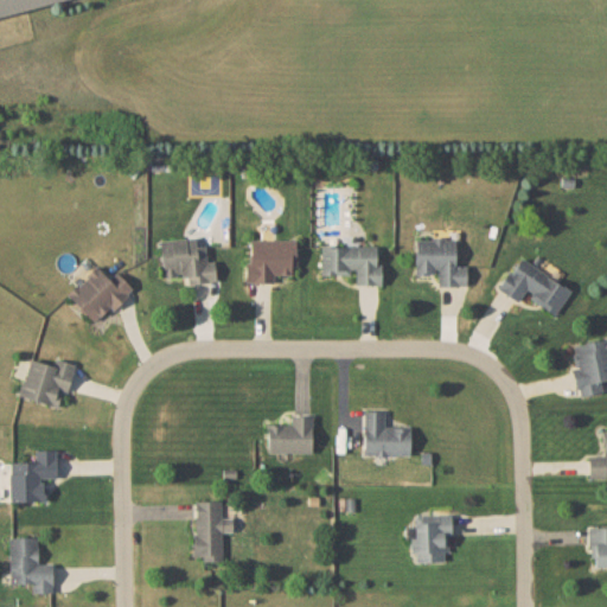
[(160,238),(163,276),(187,275),(187,282),(216,281),(215,260),(206,261),(206,244),(196,246),(196,237),(160,238)]
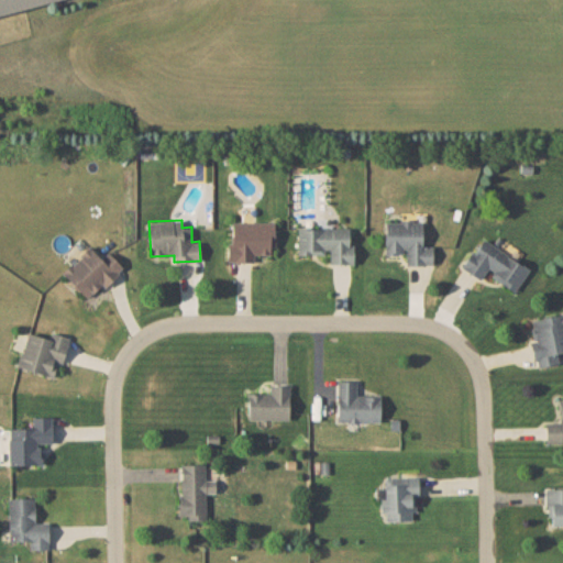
[(385,253),(406,253),(406,264),(432,265),(432,245),(422,245),(422,220),(385,220),(385,253)]
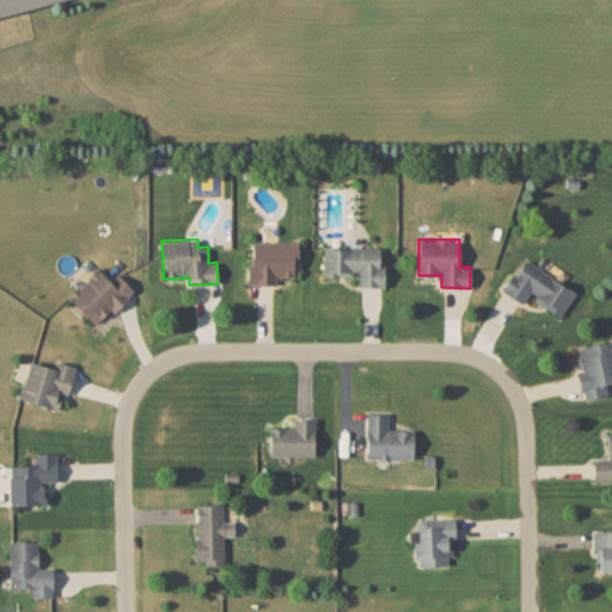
[(275,285),(275,276),(297,276),(297,242),(250,240),(250,283),(275,285)]
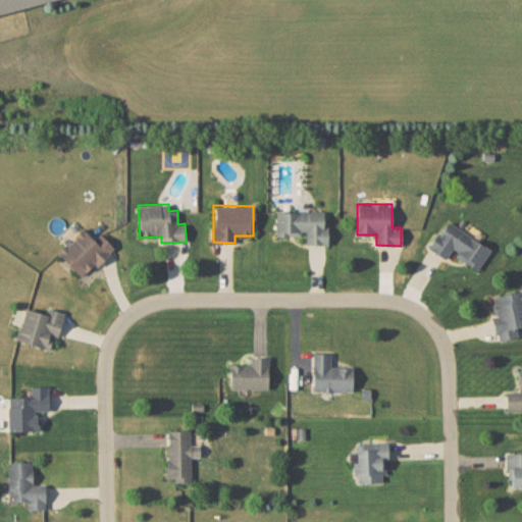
[(306,245),(328,244),(327,226),(323,226),(323,211),(276,212),(276,235),(306,235),(306,245)]
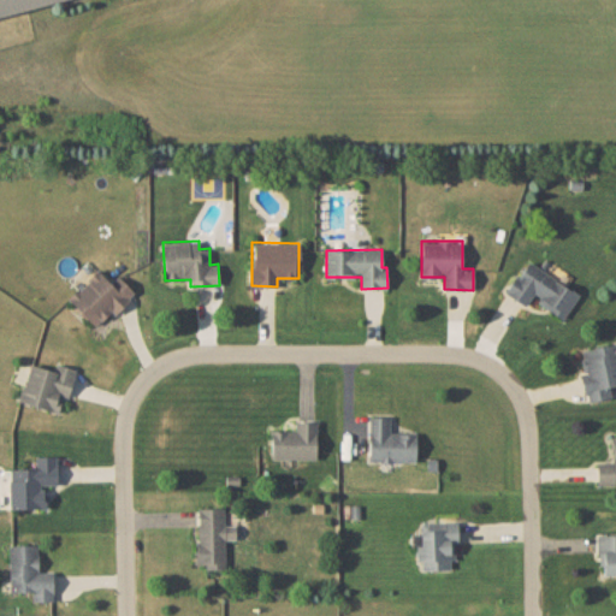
[(563,319),(579,294),(526,260),(505,294),(528,307),(533,300),(563,319)]
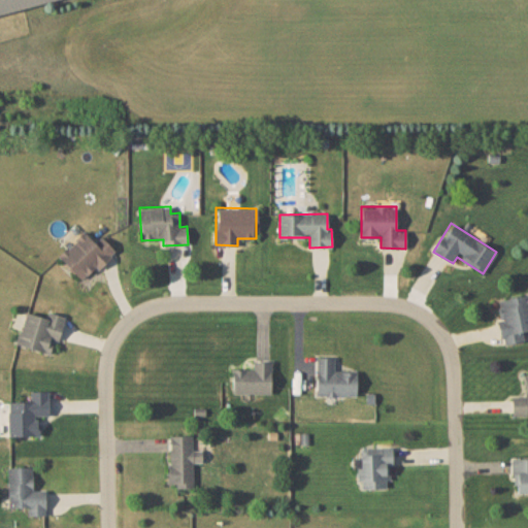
[(98,269),(116,251),(101,236),(95,242),(83,230),(58,257),(81,279),(95,265),(98,269)]
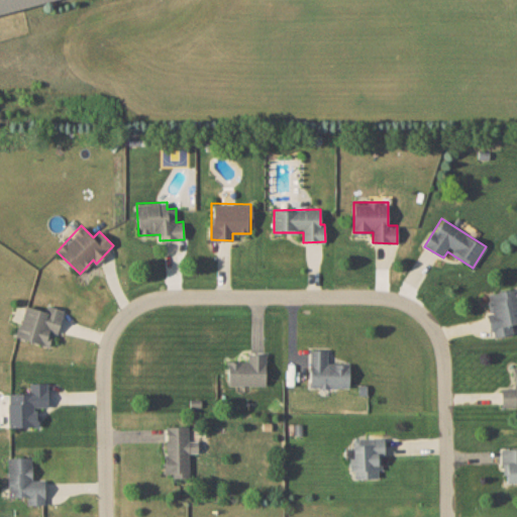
[(516,288),(486,293),(493,337),(512,334),(511,323),(516,322),(516,288)]
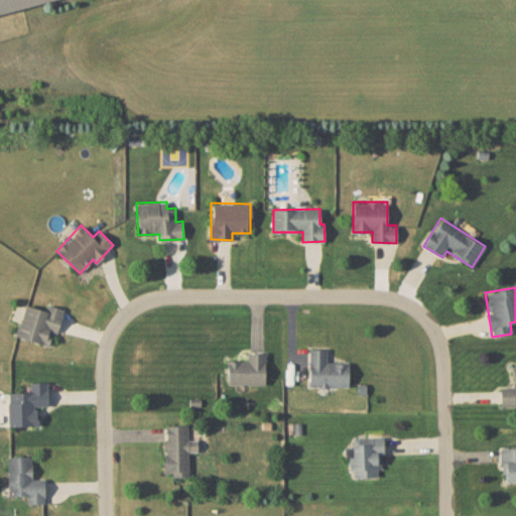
[(48,346),(53,331),(57,333),(63,308),(47,303),(45,309),(25,304),(15,337),(48,346)]
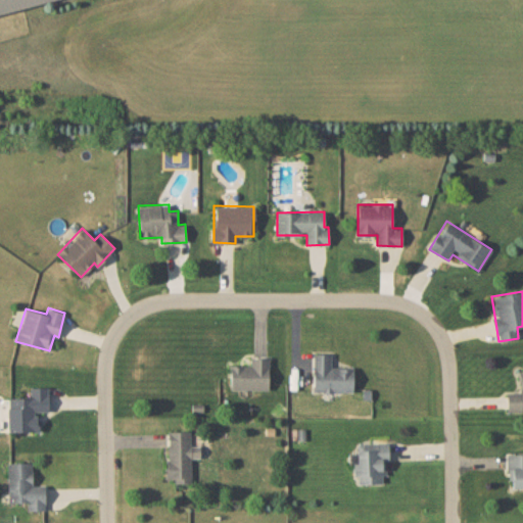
[(331,353),(314,352),(313,391),(353,392),(353,368),(331,367),(331,353)]
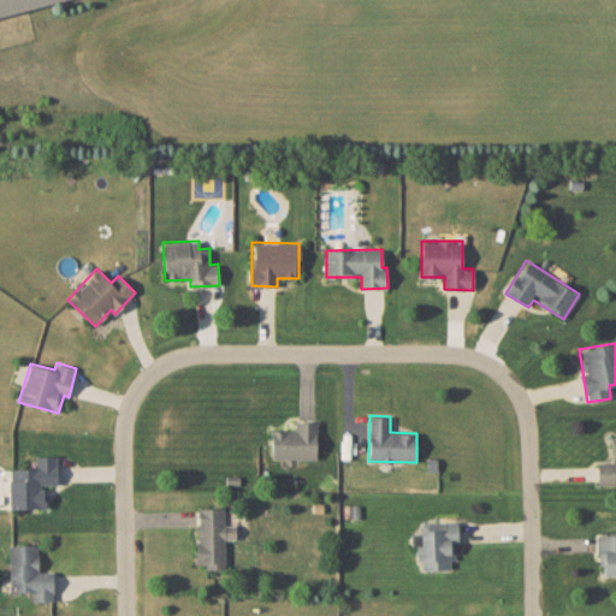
[(317,458),(317,420),(295,420),(295,430),(271,431),(272,458),(317,458)]
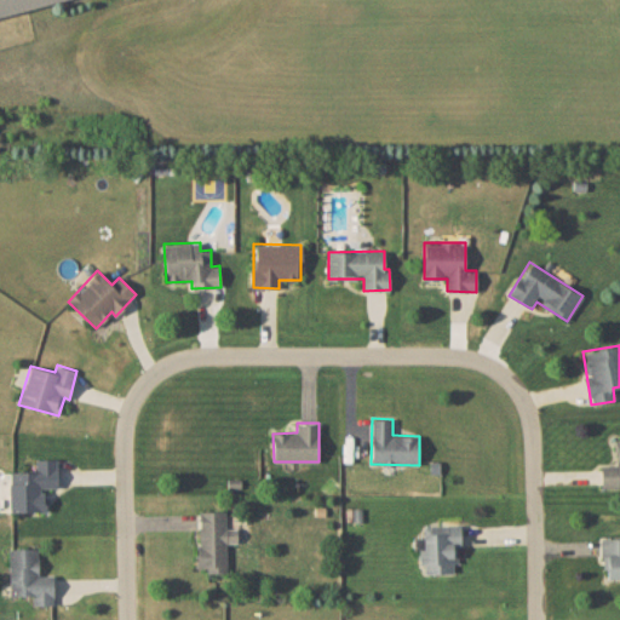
[(602,488),(619,487),(619,438),(615,440),(616,465),(601,465),(602,488)]
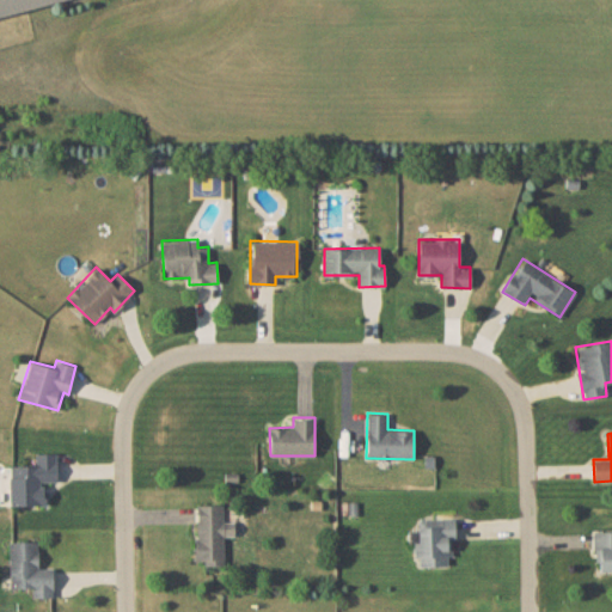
[(10,506),(44,505),(44,481),(57,481),(56,452),(36,453),(36,464),(8,465),(10,506)]
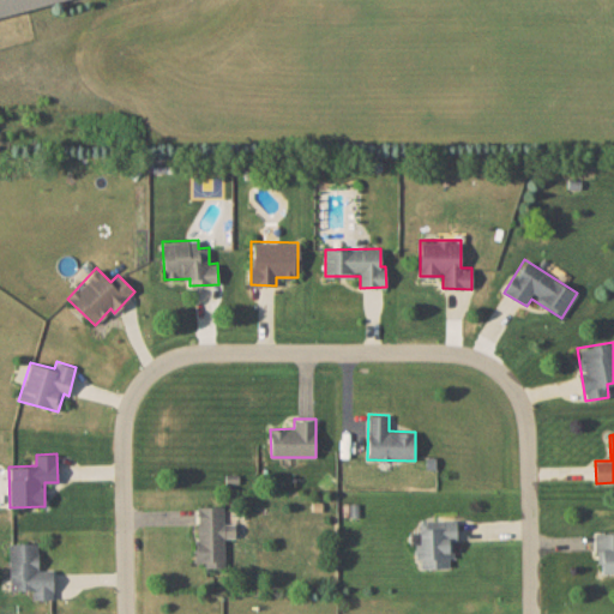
[(223,505),(196,506),(197,563),(204,561),(205,567),(224,567),(224,537),(234,537),(234,523),(223,523),(223,505)]
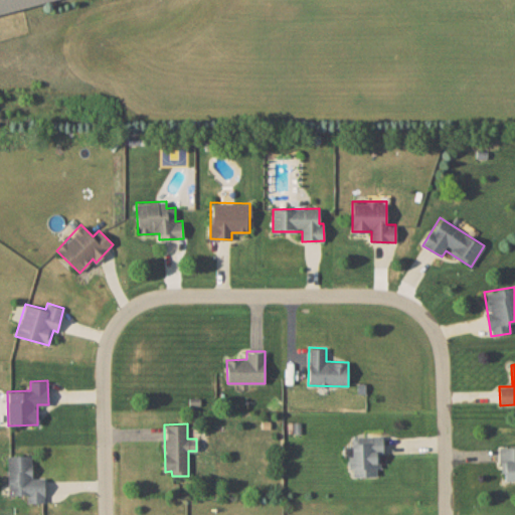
[(352,437),(353,455),(348,455),(348,469),(353,469),(353,476),(376,476),(376,467),(379,467),(379,455),(383,455),(382,436),(352,437)]
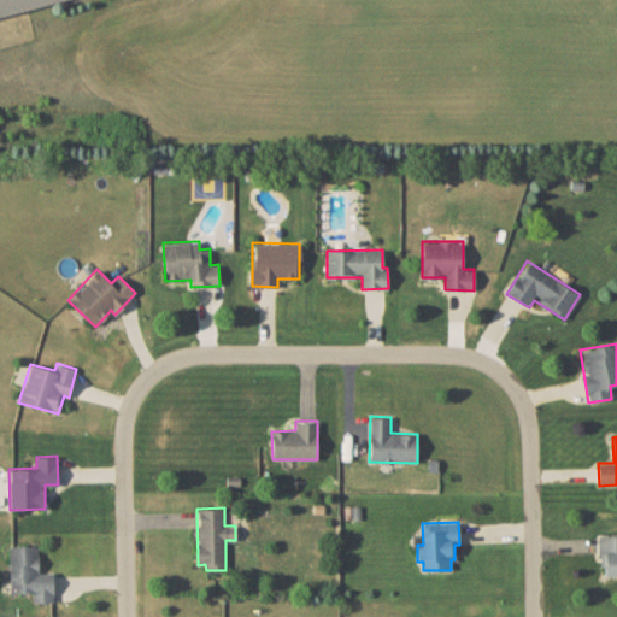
[(616,534),(599,535),(600,576),(616,575),(616,534)]
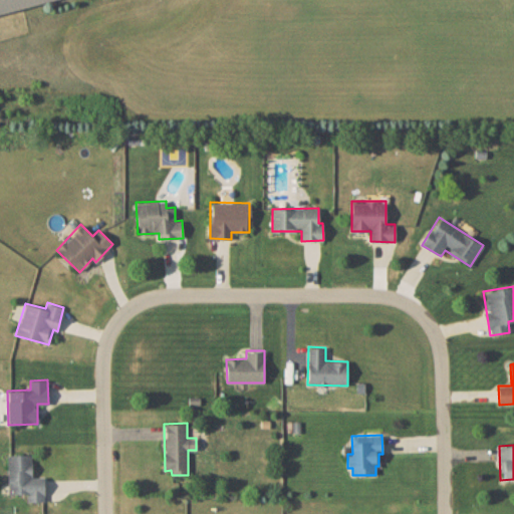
[(31,454),(7,454),(8,493),(27,493),(27,502),(44,501),(44,476),(32,477),(31,454)]
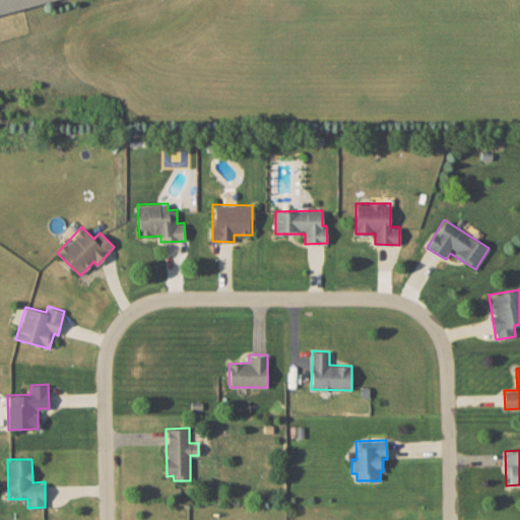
All buildings are outlined.
